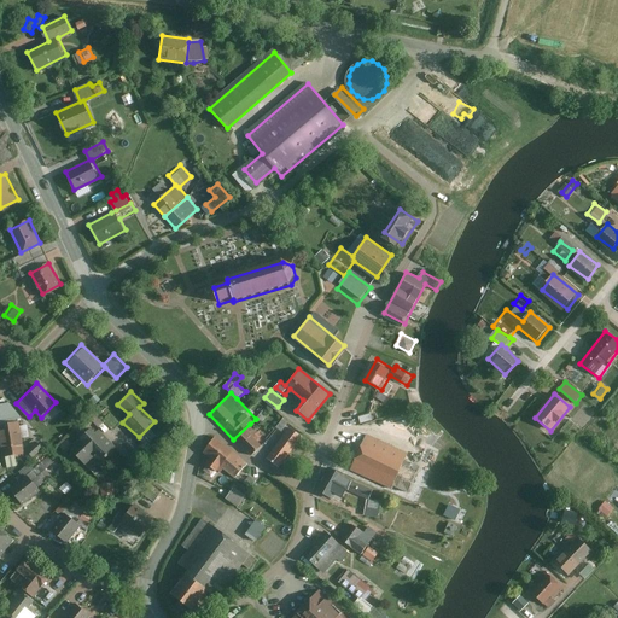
[(11,402),(0,403),(0,442),(3,456),(5,455),(5,467),(19,466),(18,455),(25,454),(23,438),(31,438),(30,425),(22,426),(19,418),(24,418),(11,402)]
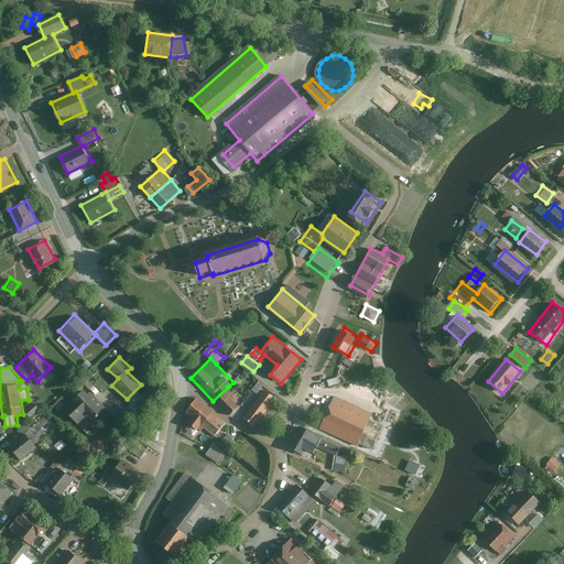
[(543,378),(533,369),(522,382),(532,391),(543,378)]
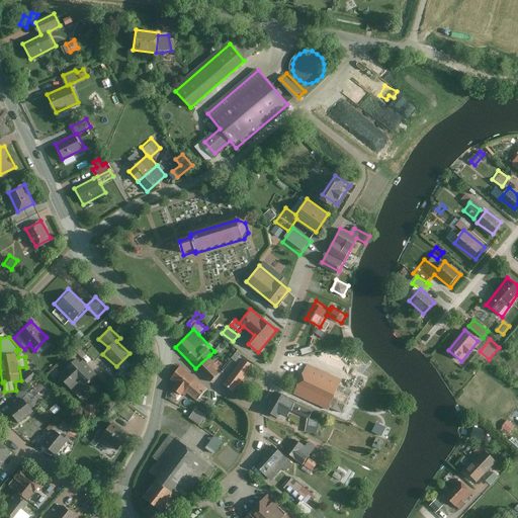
[(314,351),(312,346),(301,349),(304,354),(314,351)]
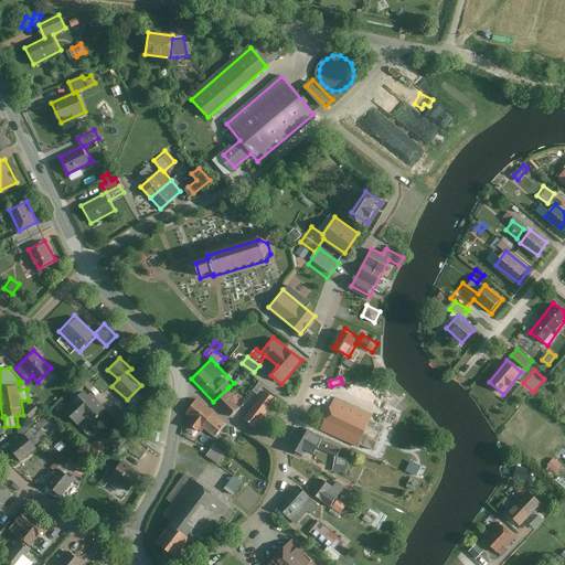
[(244,403),(228,387),(213,402),(228,417),(244,403)]
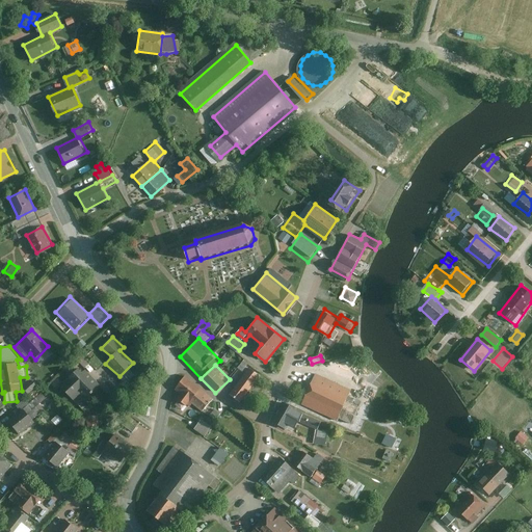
[(107,388),(83,367),(64,389),(78,401),(84,394),(94,402),(107,388)]
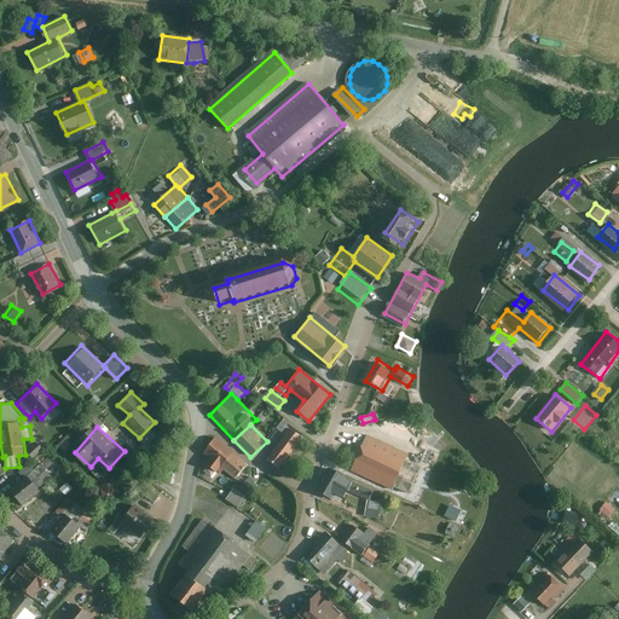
[(302,438),(290,428),(267,458),(279,468),(302,438)]
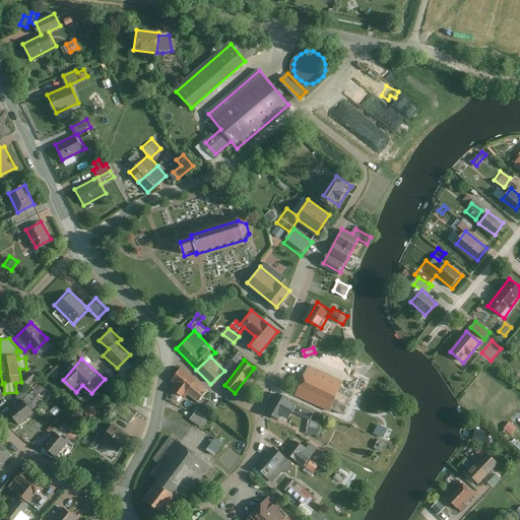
[(345,382),(306,365),(294,394),(332,410),(333,406),(348,412),(356,392),(343,387),(345,382)]
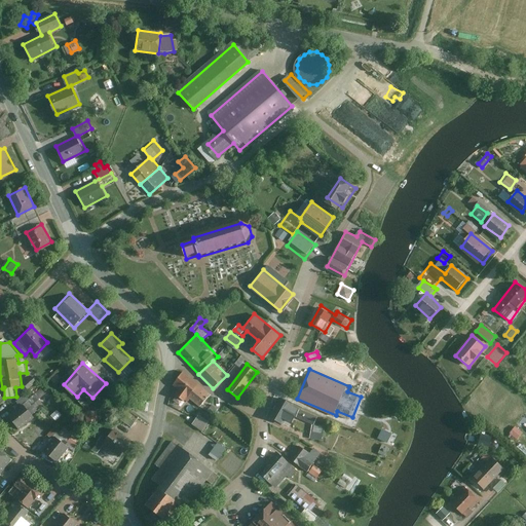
[(187,397),(188,398),(198,385),(182,372),(172,385),(179,390),(175,396),(183,402),(187,397)]
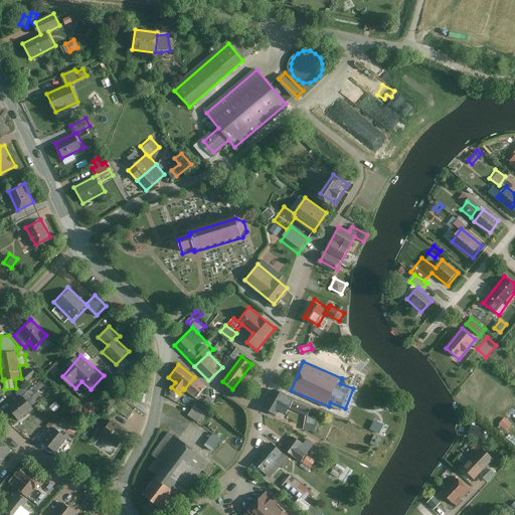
[(206,386),(194,377),(184,389),(196,399),(206,386)]
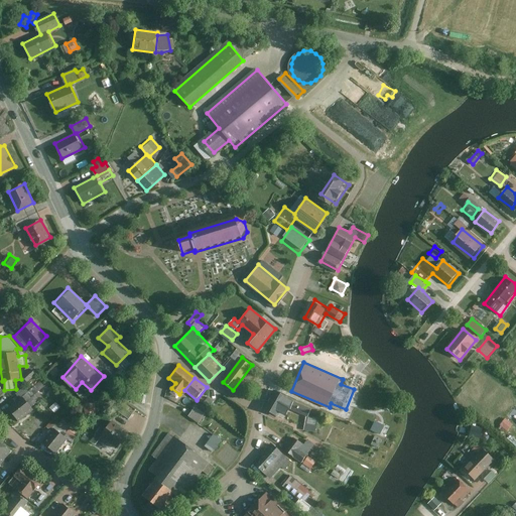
[(47,385),(42,379),(29,391),(25,386),(17,394),(21,399),(10,409),(20,421),(35,407),(32,404),(43,395),(40,391),(47,385)]
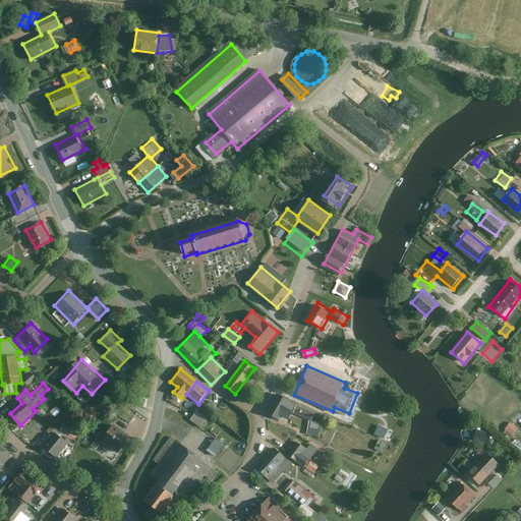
[(279,393),(273,389),(265,412),(289,422),(294,414),(310,421),(308,435),(322,437),(325,421),(314,419),(317,412),(279,393)]
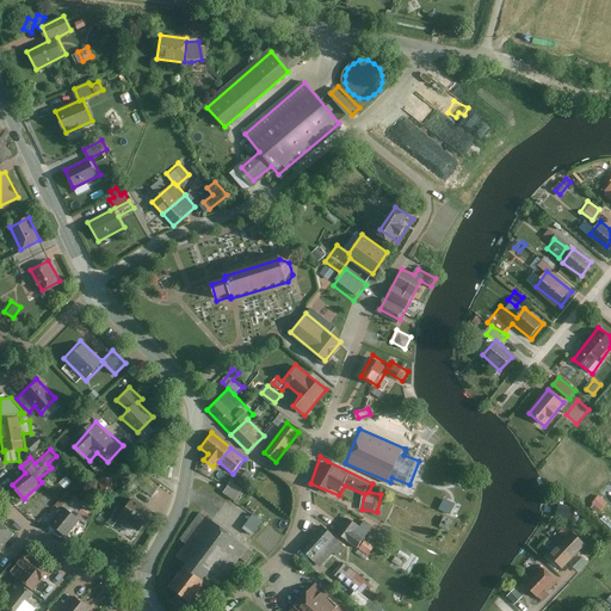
[(103,477),(103,489),(117,489),(116,476),(103,477)]
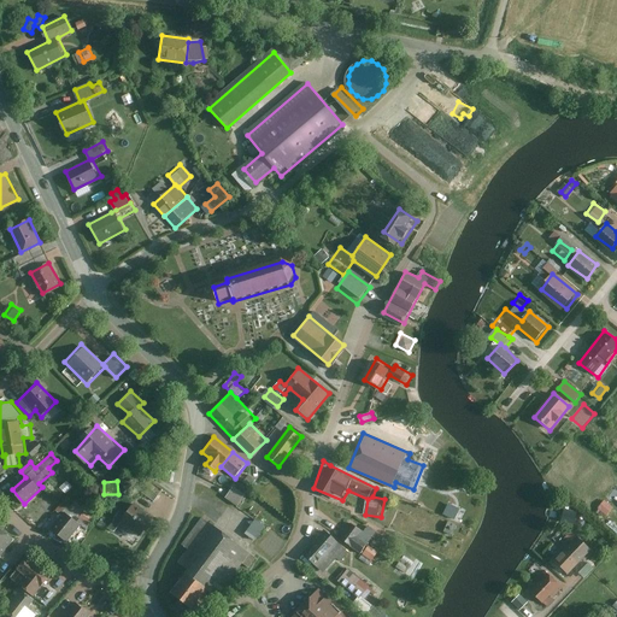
[(246,494),(235,488),(229,498),(240,505),(246,494)]
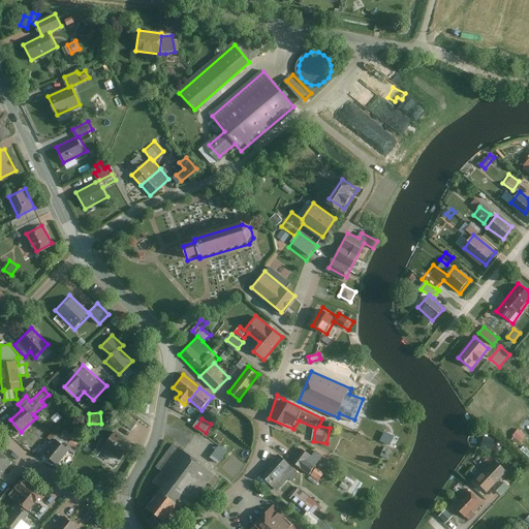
[(522,430),(518,436),(524,441),(528,434),(522,430)]
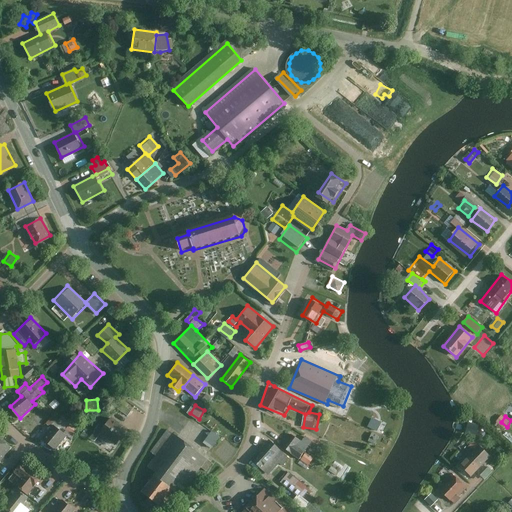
[(56,419),(53,417),(47,423),(51,426),(56,419)]
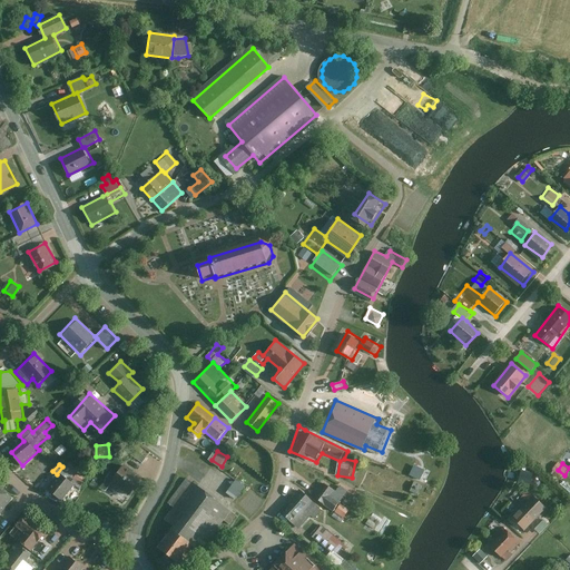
[(143,478),(123,464),(111,481),(133,494),(143,478)]
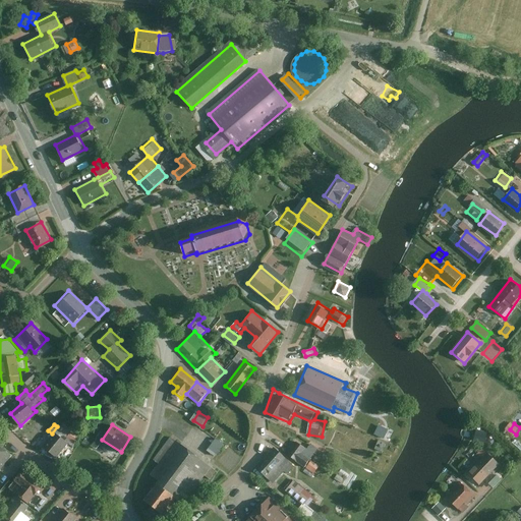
[(78,435),(73,430),(68,438),(73,442),(78,435)]
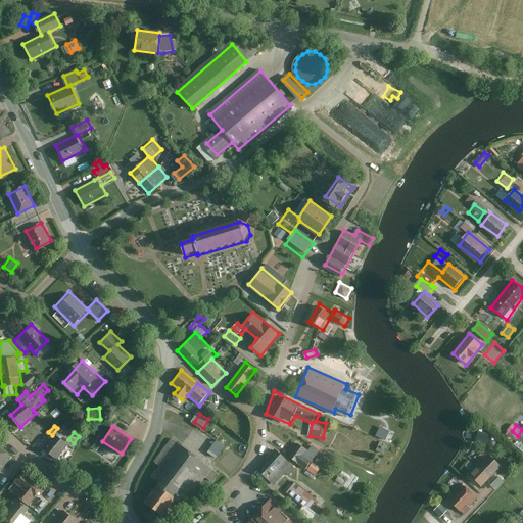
[(490,434),(482,432),(480,441),(487,442),(490,434)]
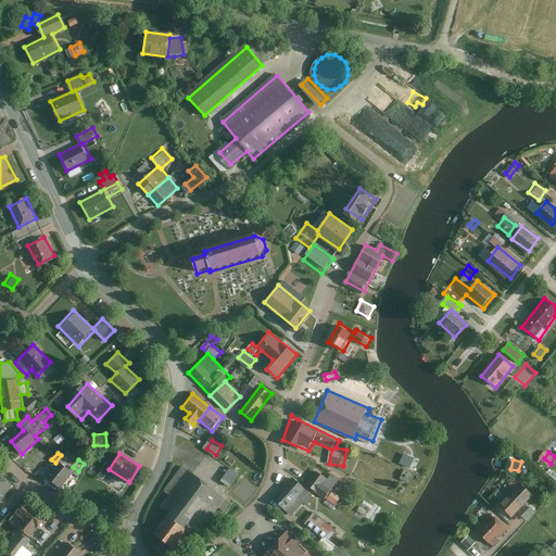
[(60,463),(48,479),(61,489),(73,472),(60,463)]
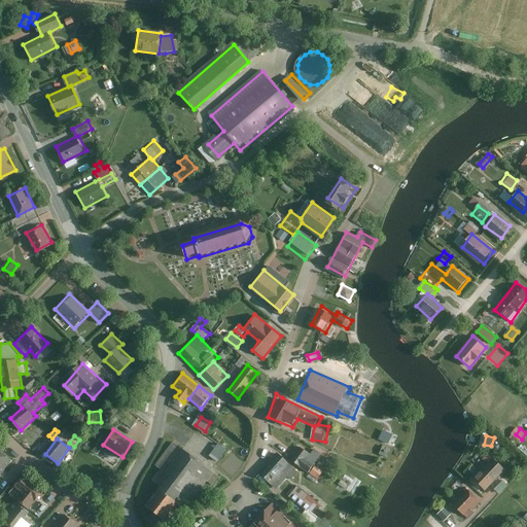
[(221,476),(174,443),(159,465),(163,469),(154,482),(163,489),(149,507),(169,521),(183,500),(192,506),(210,482),(214,485),(221,476)]
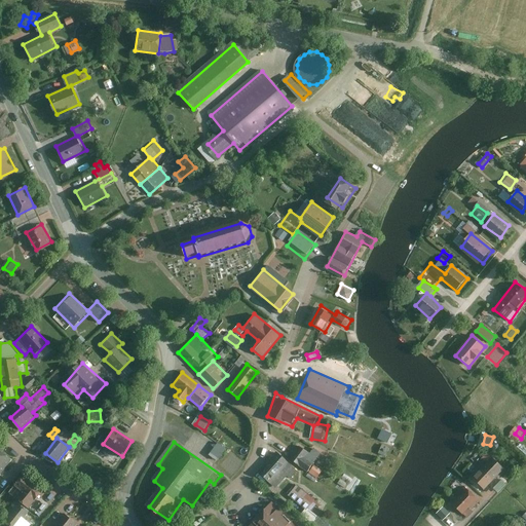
[(229,449),(220,442),(211,454),(221,461),(229,449)]
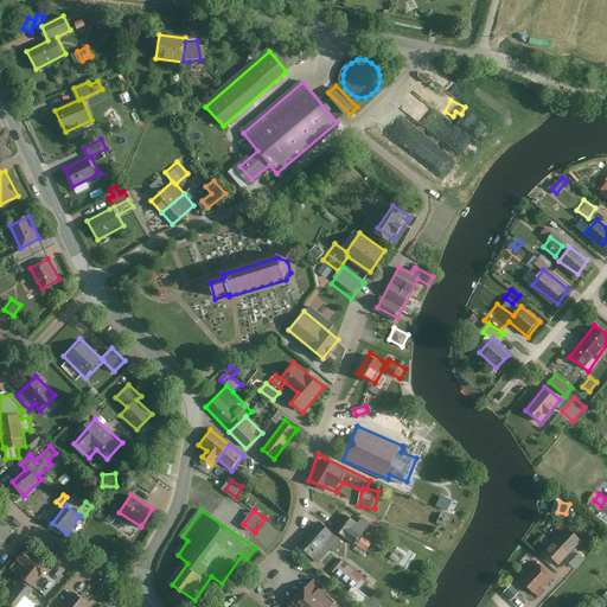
[(349,513),(346,516),(337,531),(358,545),(370,528),(376,531),(379,525),(363,515),(359,521),(349,513)]
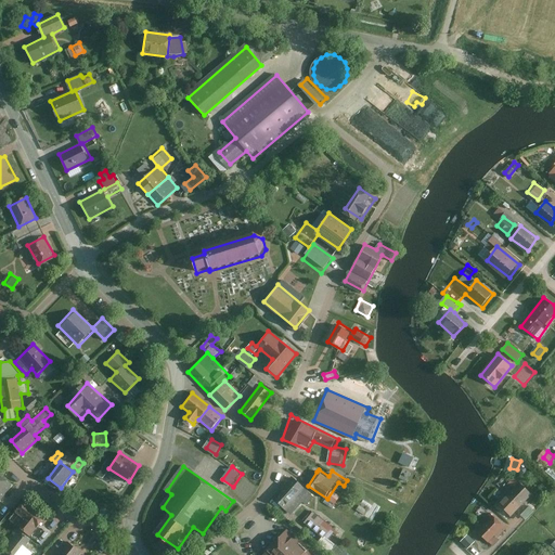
[(0,499),(13,483),(0,473),(0,499)]
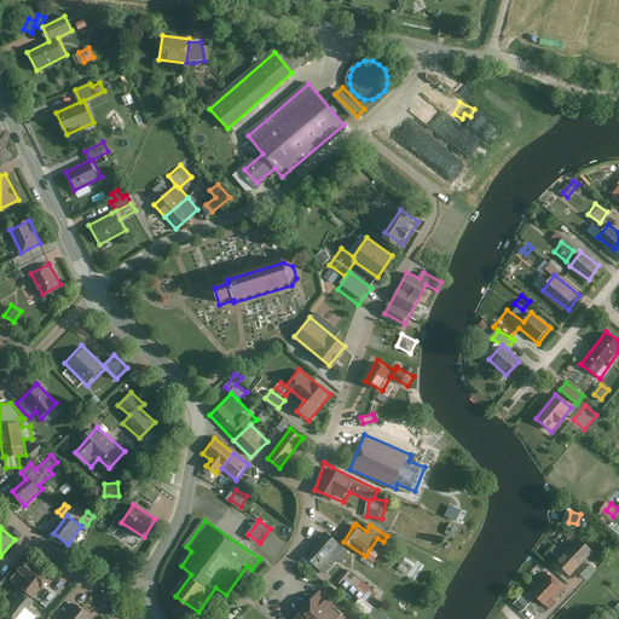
[(306,557),(323,572),(336,556),(341,560),(348,553),(327,533),(306,557)]
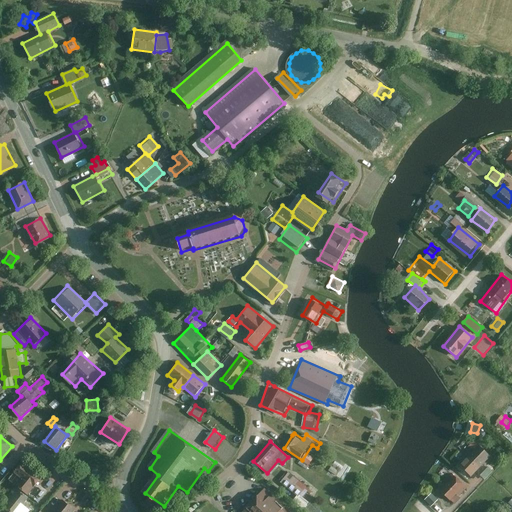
[(491,456),(476,441),(465,453),(470,458),(462,467),(472,476),(491,456)]
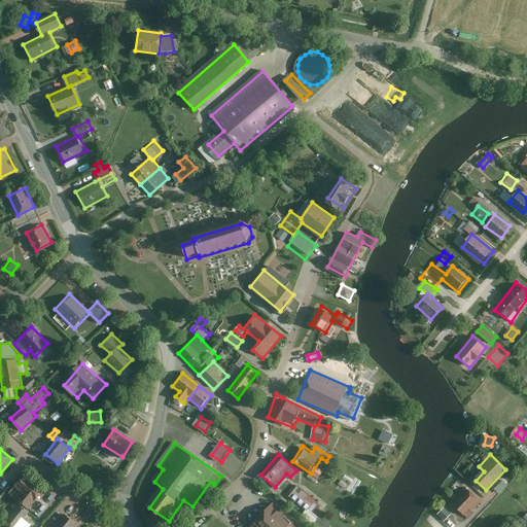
[(326,470),(321,466),(315,475),(321,478),(326,470)]
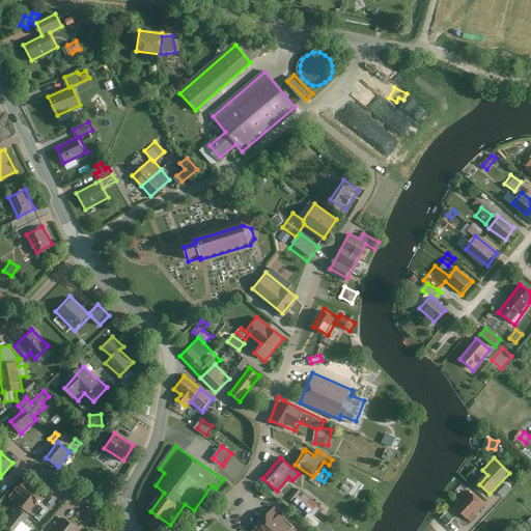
[(46,494),(26,477),(18,488),(28,497),(22,505),(31,512),(46,494)]
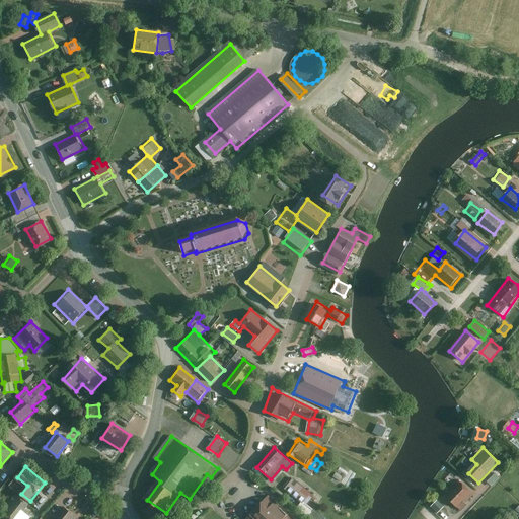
[(502,476),(497,472),(489,480),(494,485),(502,476)]
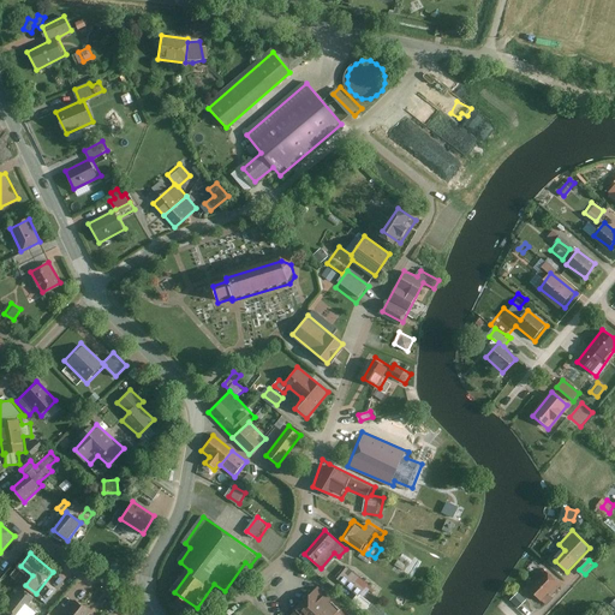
[(370,583),(346,565),(335,579),(357,595),(352,602),(370,614),(389,614),(390,614),(362,593),(370,583)]
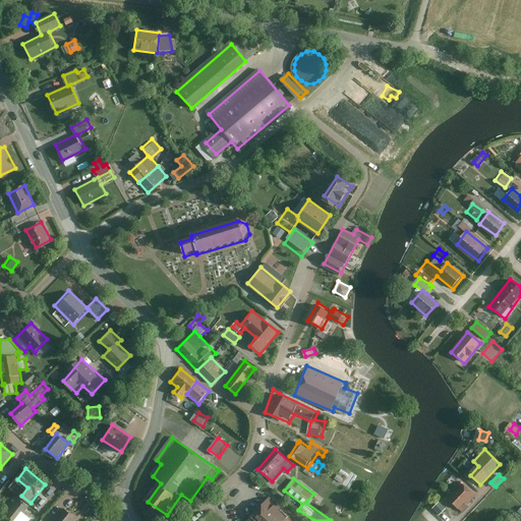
[(474,494),(465,483),(448,500),(458,510),(474,494)]
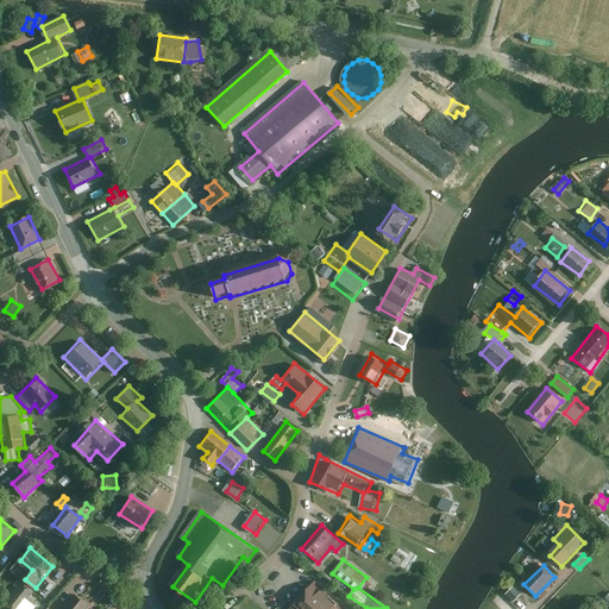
[(345,608),(314,582),(289,608),(345,608)]
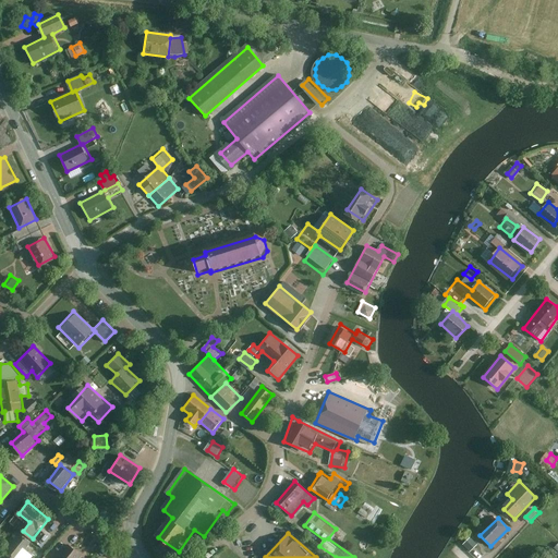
[(33,543),(20,534),(3,556),(5,557),(33,557),(25,552),(33,543)]
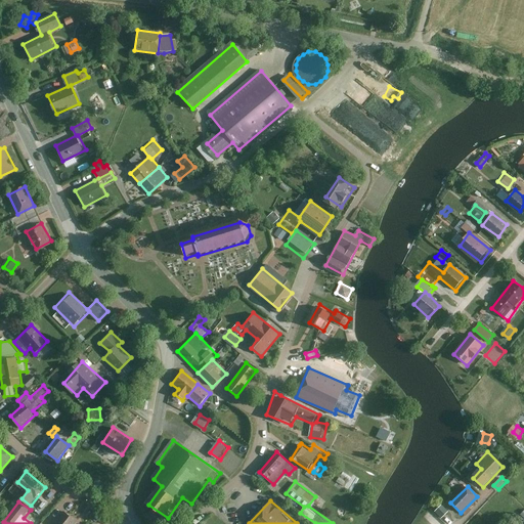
[(450,511),(443,504),(436,511),(443,518),(450,511)]
